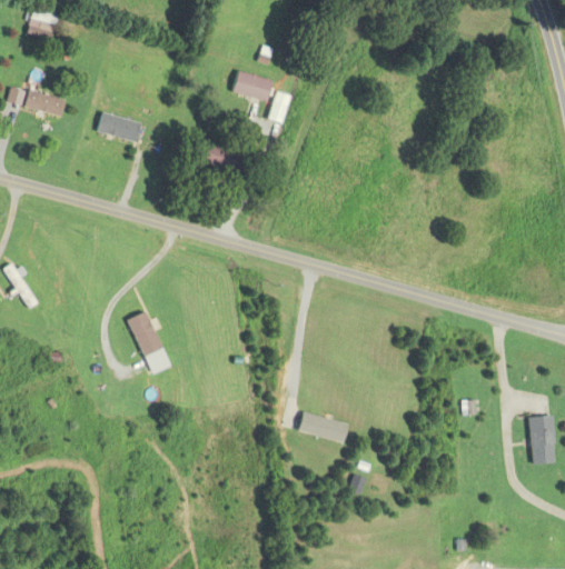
[(57,16),(33,10),(31,19),(55,25),(57,16)]
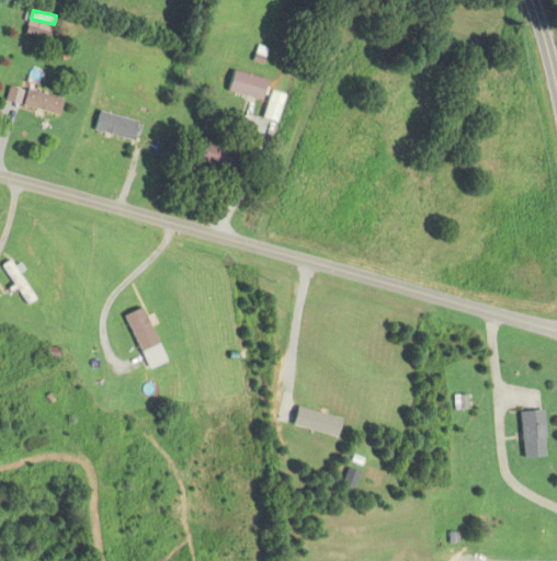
[(268,81),(235,70),(228,90),(262,101),(268,81)]
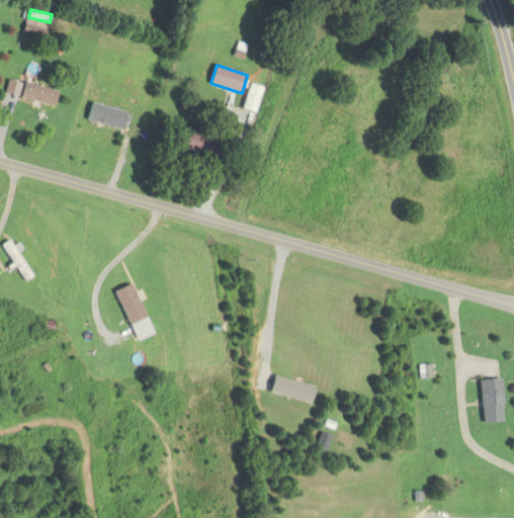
[(59,91),(25,83),(22,99),(56,106),(59,91)]
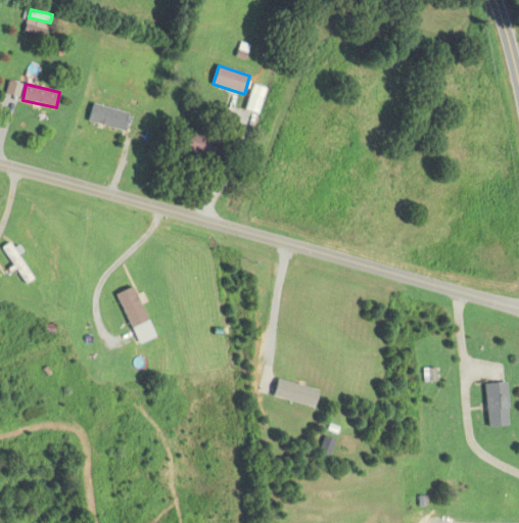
[(130,113),(93,104),(89,122),(126,131),(130,113)]
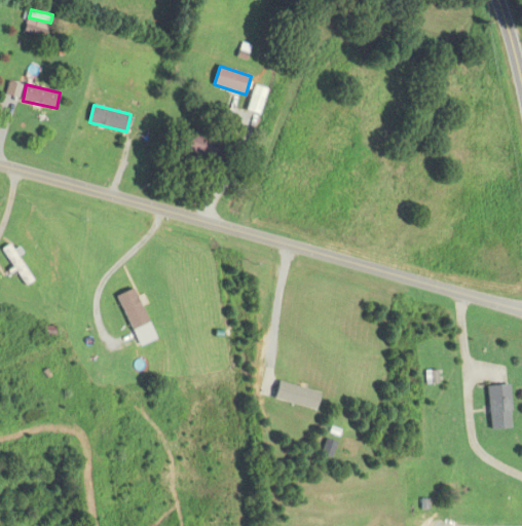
[(223,160),(226,139),(185,132),(182,153),(223,160)]
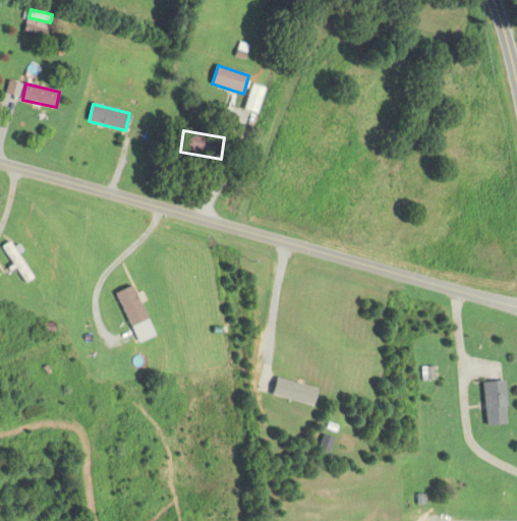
[(133,286),(117,292),(138,343),(155,337),(133,286)]
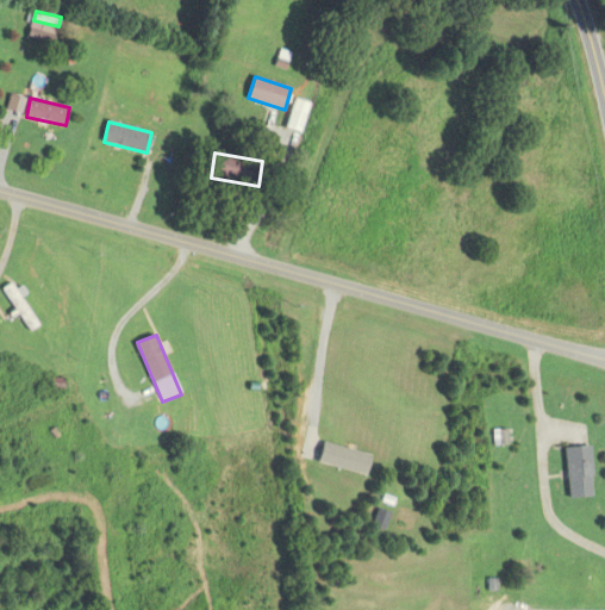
[(568,499),(592,499),(592,448),(568,448),(568,499)]
